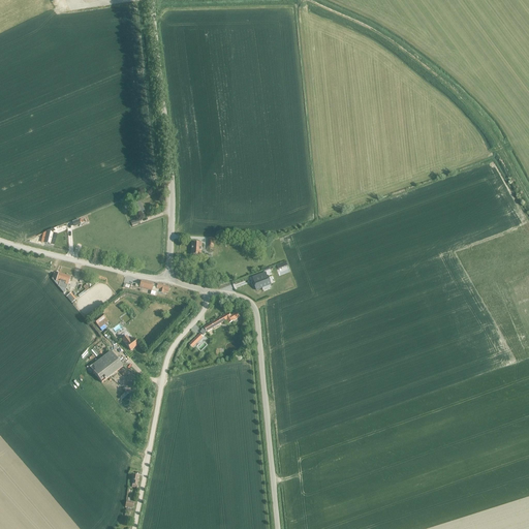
[(145,213),(141,205),(138,206),(137,204),(132,206),(137,216),(145,213)]
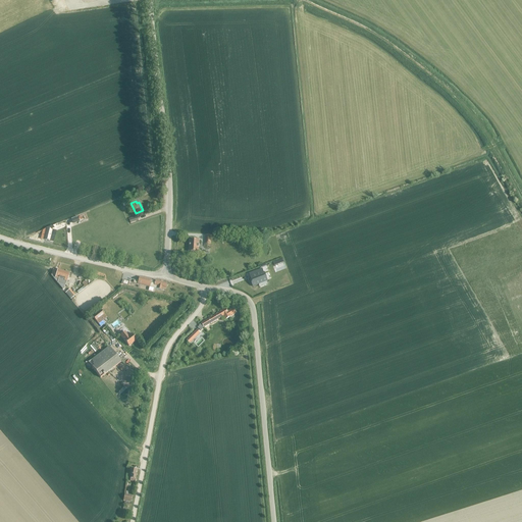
[(43,231),(41,239),(49,241),(51,242),(54,242),(55,235),(51,233),(51,231),(52,230),(47,229),(43,231)]
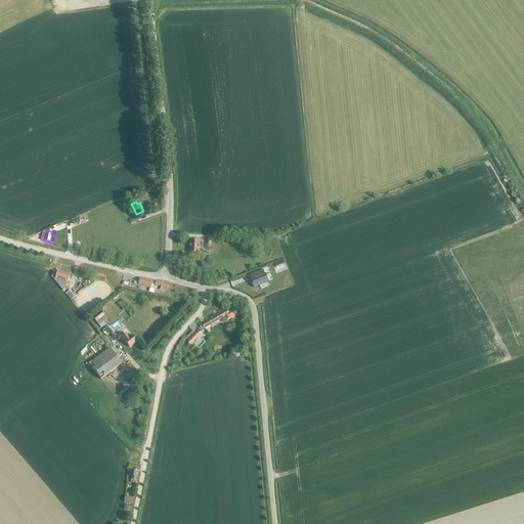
[(200,253),(200,242),(190,241),(189,253),(200,253)]
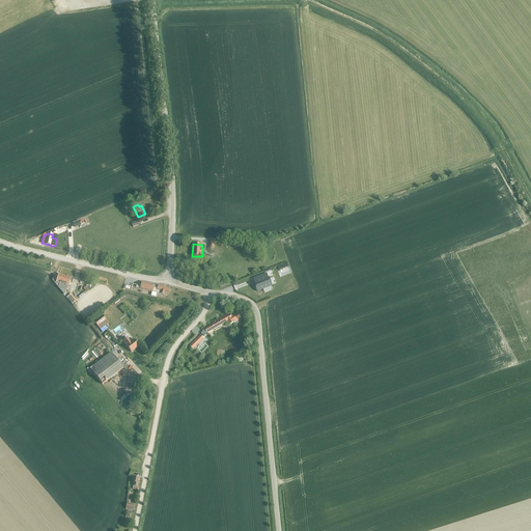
[(259,281),(253,283),(257,291),(273,286),(269,277),(268,278),(267,274),(258,277),(259,281)]
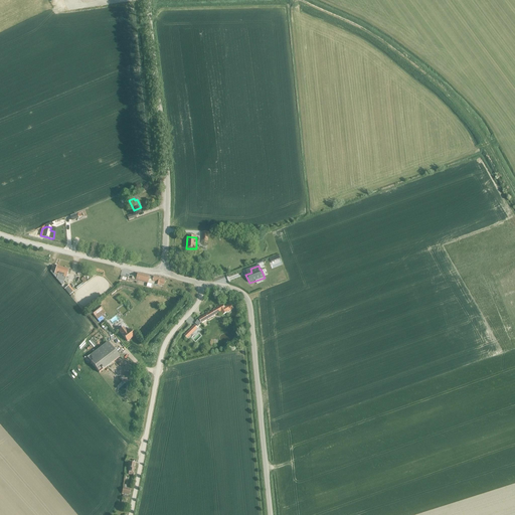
[(65,278),(68,271),(57,267),(54,275),(57,276),(56,280),(64,283),(65,278)]
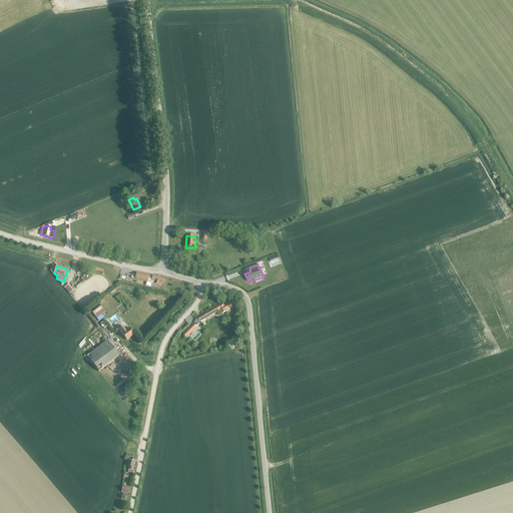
[(136,273),(134,280),(158,286),(159,283),(162,284),(163,279),(152,276),(152,278),(148,277),(148,276),(136,273)]
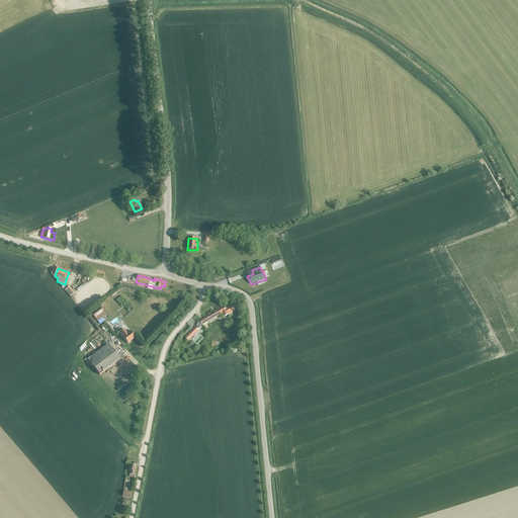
[(69,287),(65,290),(70,296),(74,293),(69,287)]
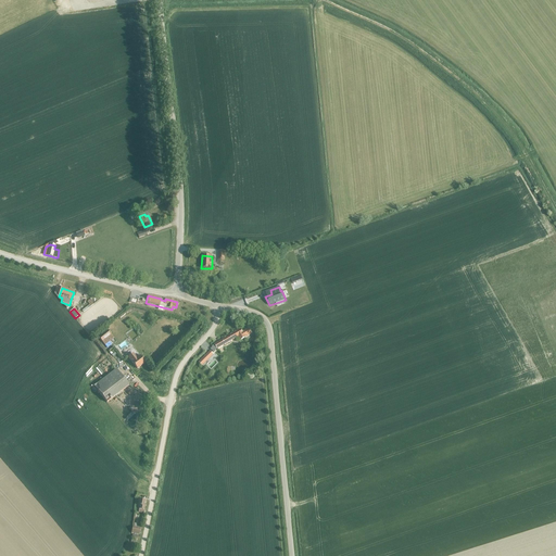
[(215,345),(211,350),(214,352),(217,349),(239,337),(241,340),(252,333),(249,328),(242,332),(240,329),(224,339),(215,344),(215,345)]
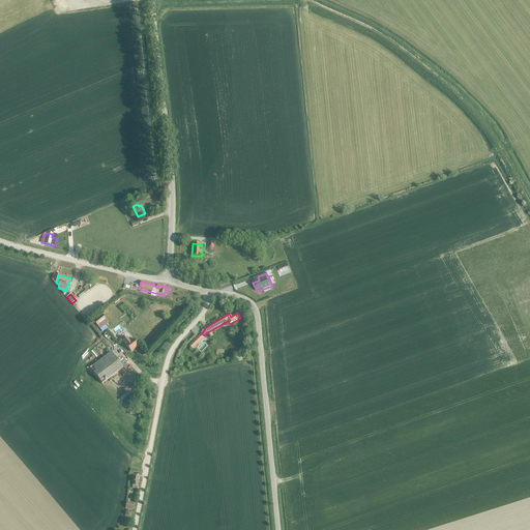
[(99,329),(107,323),(108,323),(101,315),(94,321),(99,329)]
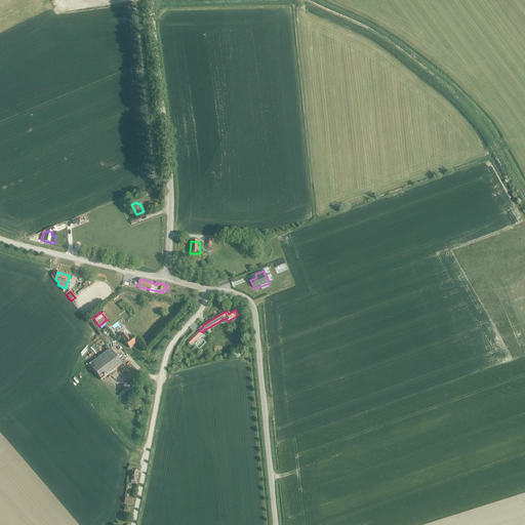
[(198,331),(188,341),(191,346),(201,334),(198,331)]
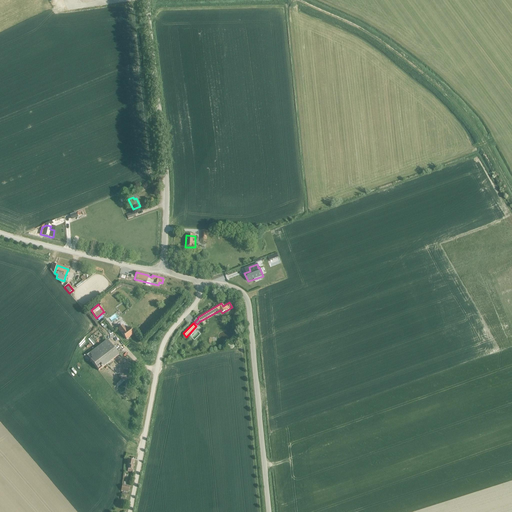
[(122,326),(118,329),(126,340),(133,334),(128,327),(125,330),(122,326)]
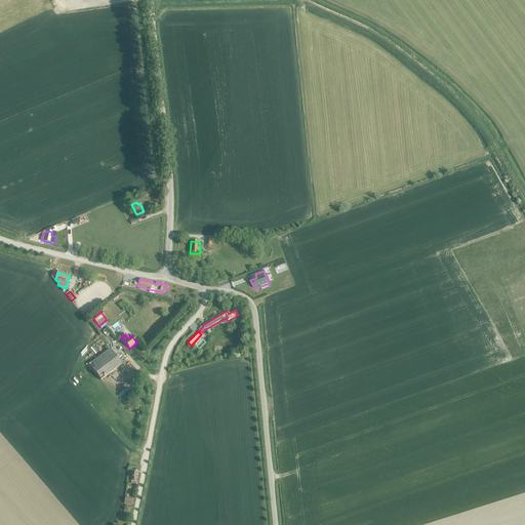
[(109,349),(88,365),(101,380),(121,365),(109,349)]
